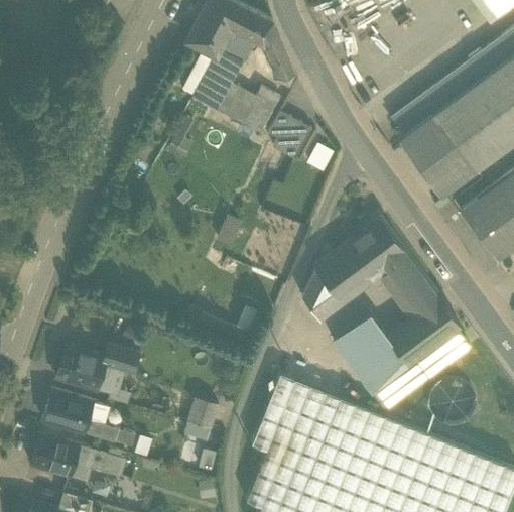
[(272,21),(233,0),(209,0),(187,40),(218,56),(233,29),(237,31),(257,42),(267,48),(276,31),(272,21)]
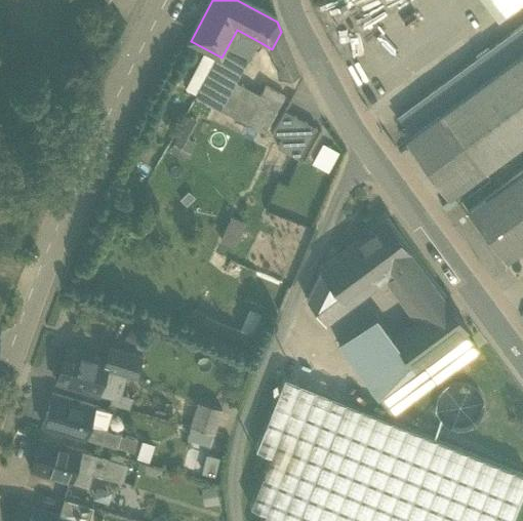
[(522,0),(484,0),(499,19),(522,2),(522,0)]
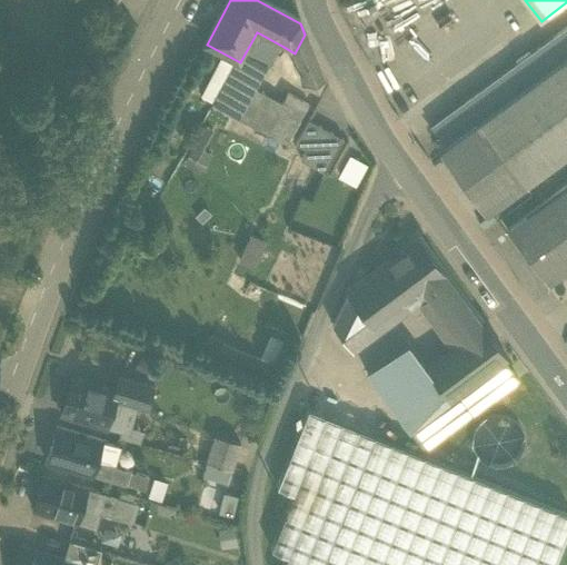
[(566,31),(466,107),(526,189),(566,159),(566,31)]
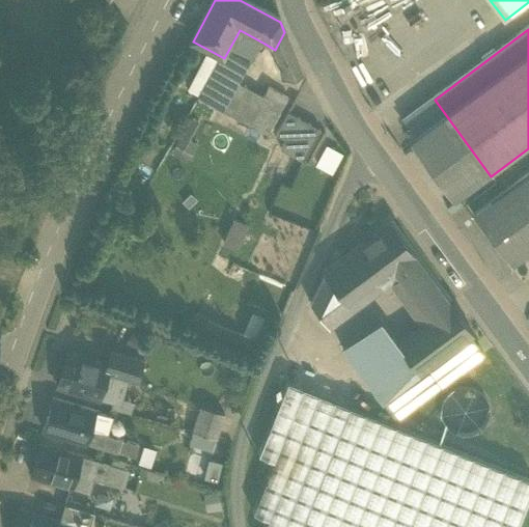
[(226,65),(247,77),(265,44),(244,32),(226,65)]
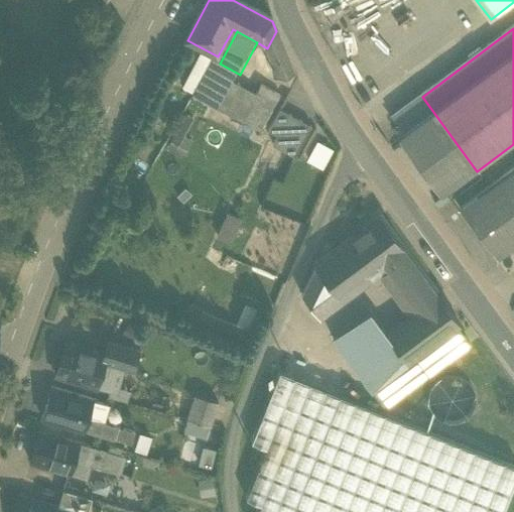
[(294,72),(276,31),(267,48),(268,51),(265,53),(268,60),(271,59),(272,61),(274,77),(288,84),(294,72)]
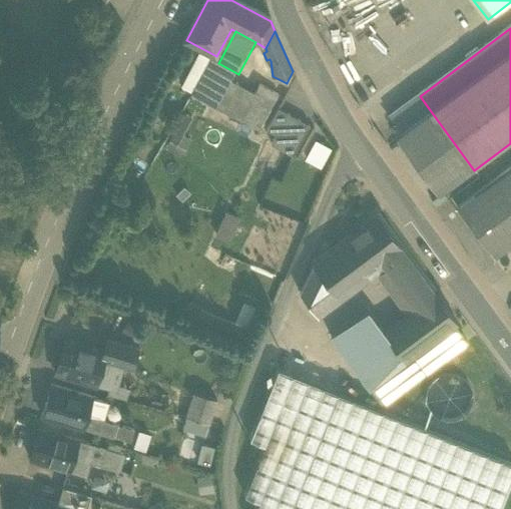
[(213,61),(193,98),(218,111),(233,84),(238,74),(218,63),(213,61)]
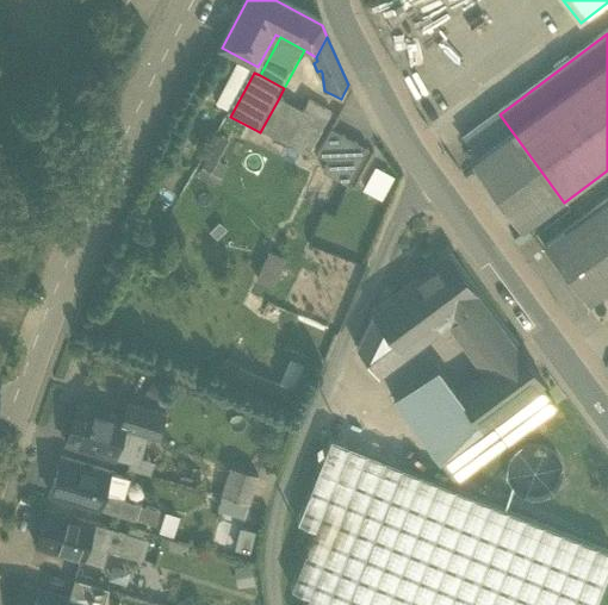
[(305,114),(278,100),(260,132),(309,158),(332,117),(310,105),(305,114)]
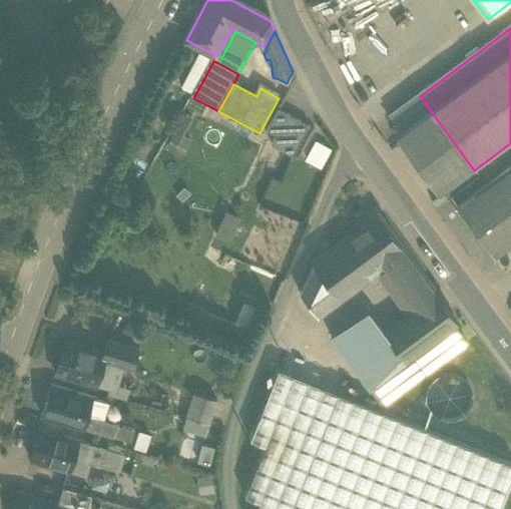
[(474,170),(420,96),(390,118),(444,192),(474,170)]
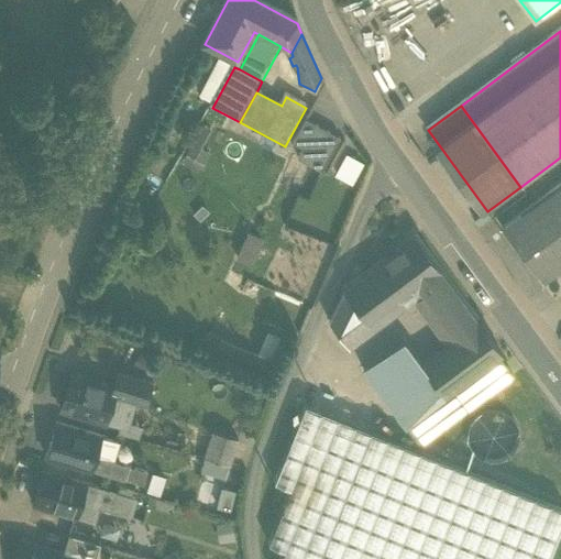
[(204,153),(216,131),(226,136),(233,123),(215,113),(184,171),(199,179),(211,157),(204,153)]
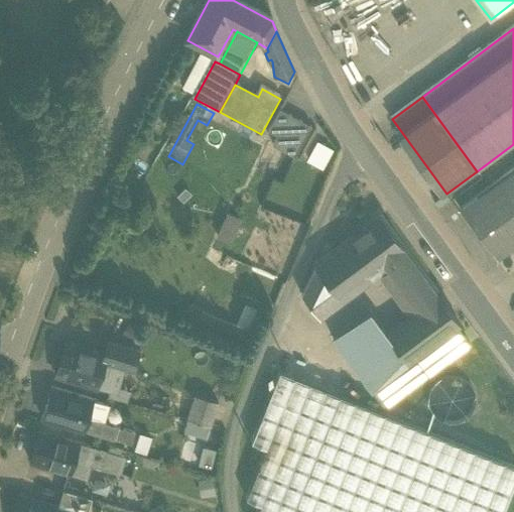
[(312,130),(280,113),(269,134),(279,139),(301,150),(312,130)]
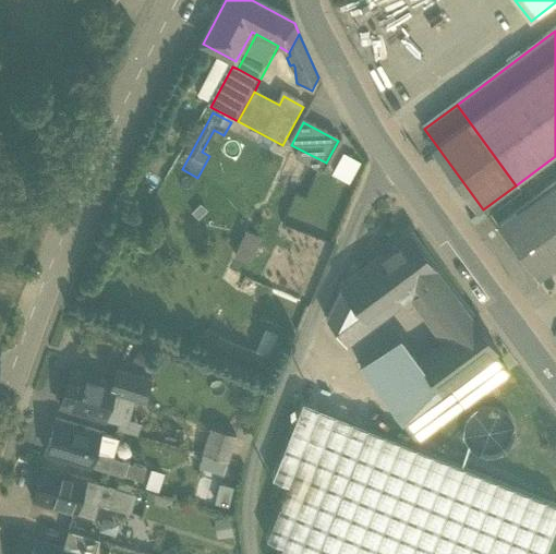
[(326,163),(302,151),(297,160),(319,173),(326,163)]
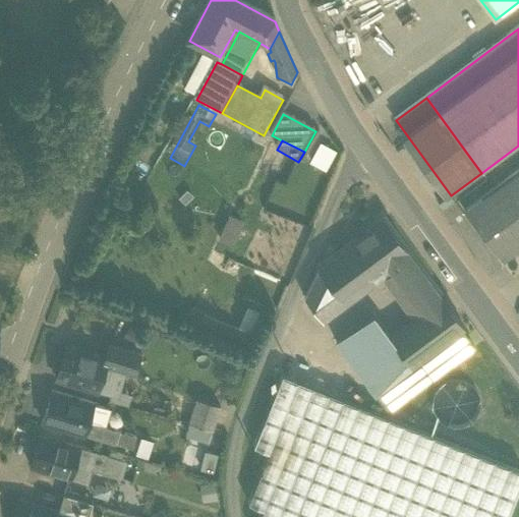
[(518,175),(483,202),(518,249),(518,175)]
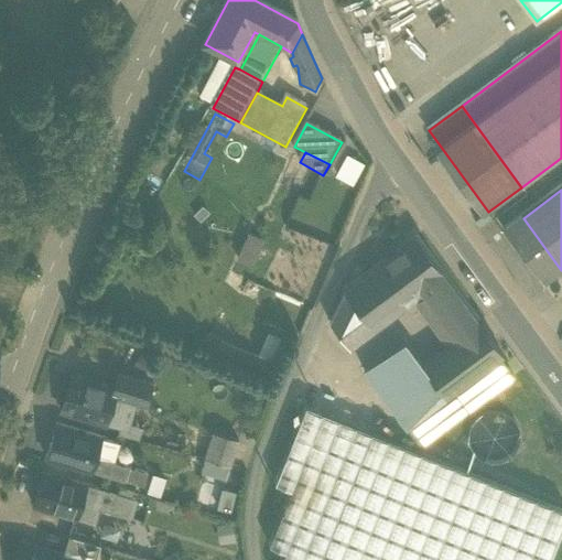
[(561,270),(523,218),(504,234),(544,288),(561,276),(561,270)]
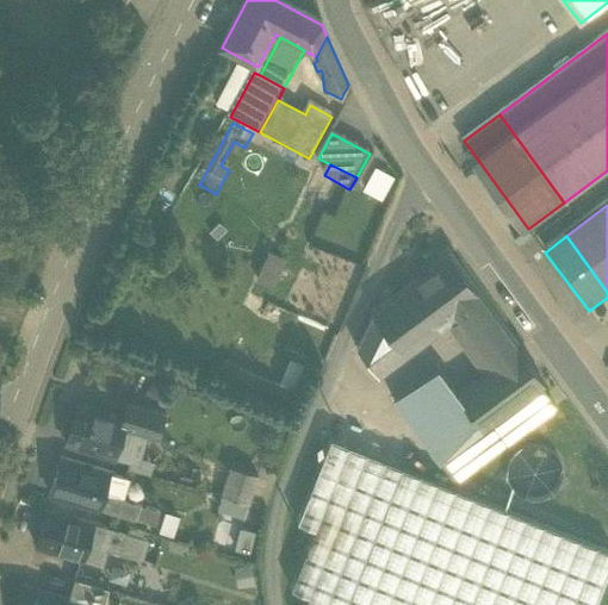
[(274,323),(286,261),(262,256),(256,287),(271,291),(264,320),(274,323)]
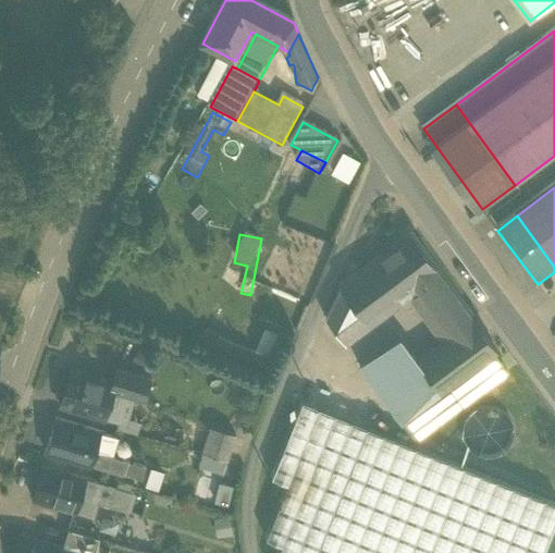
[(414,240),(382,263),(406,296),(414,290),(435,274),(436,273),(414,240)]
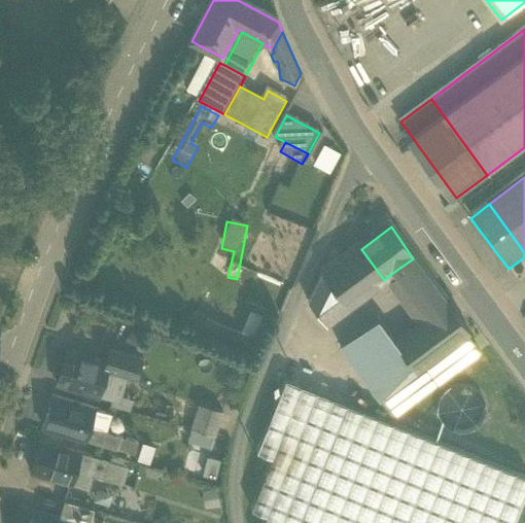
[(361,249),(324,277),(349,311),(356,306),(353,303),(384,280),(361,249)]
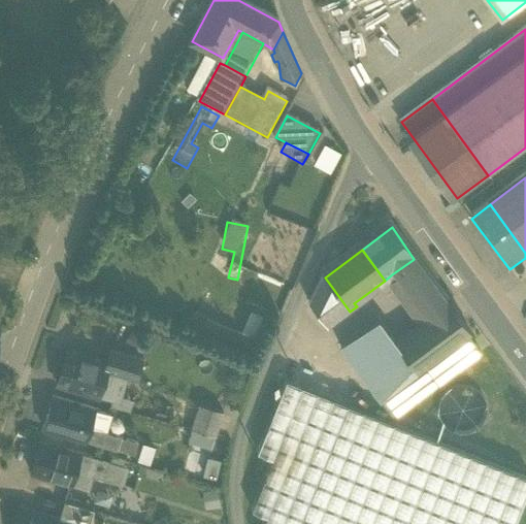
[(447,304),(413,260),(392,274),(426,320),(447,304)]
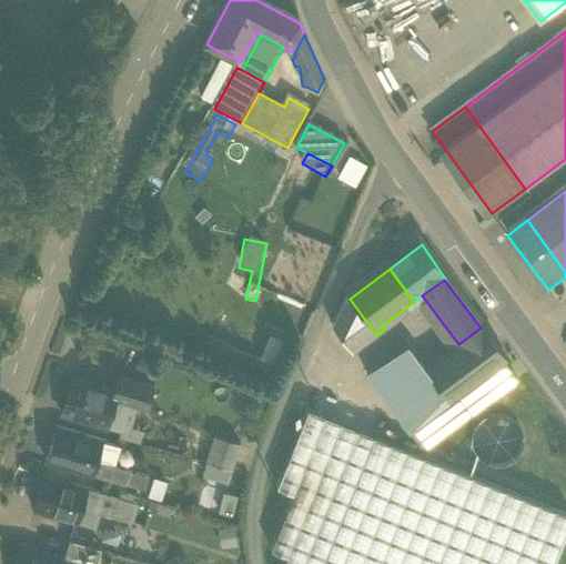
[(458,344),(425,370),(452,405),(505,365),(507,363),(482,328),(481,328),(458,344)]
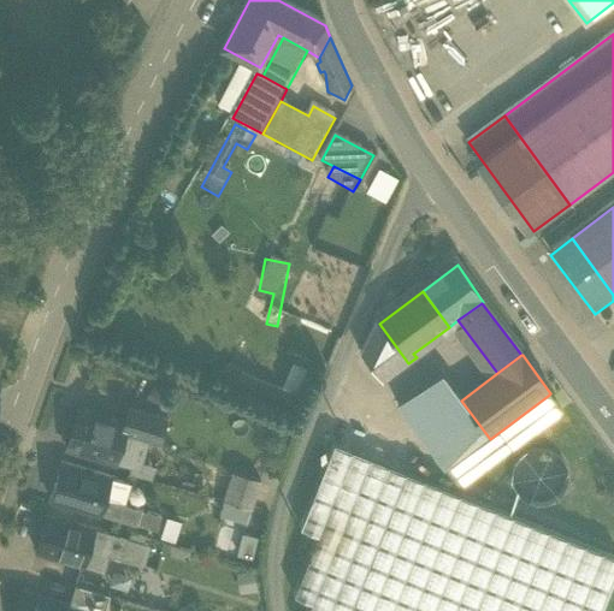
[(429,390),(401,409),(447,470),(458,463),(429,425),(446,411),(429,390)]
